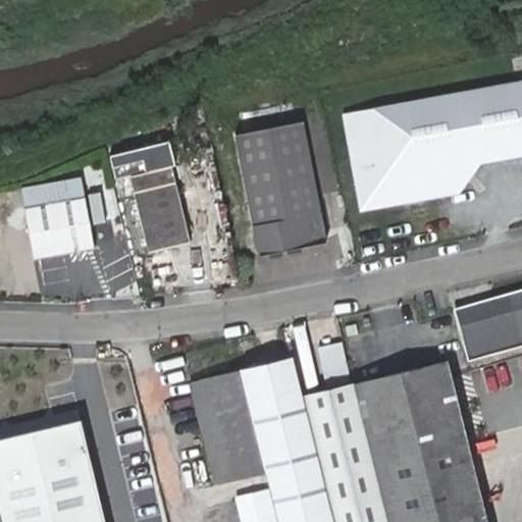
[(521,57),(513,59),(517,83),(521,82),(521,57)]
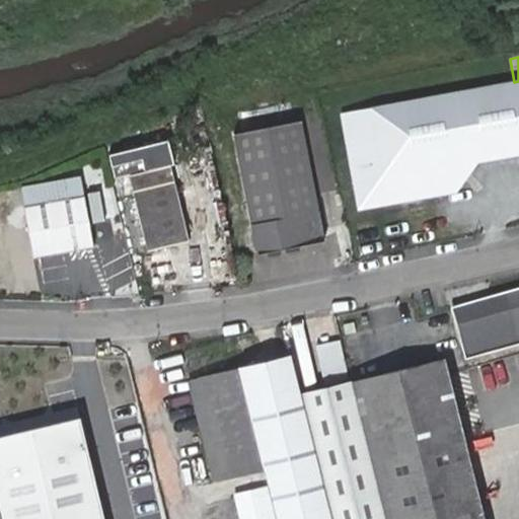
[(518,81),(514,82),(347,114),(365,200),(455,182),(474,157),(518,148),(518,81)]
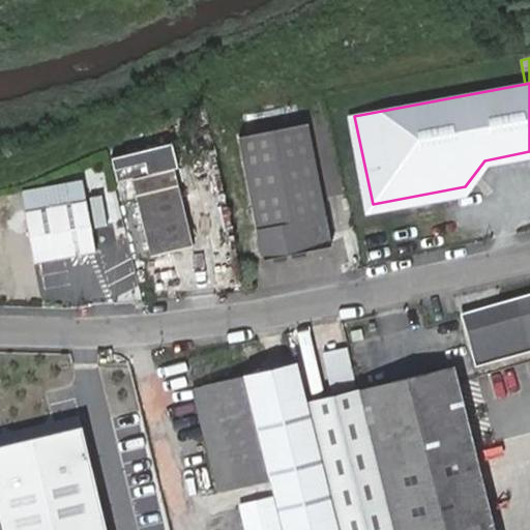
[(238,136),(263,258),(331,245),(306,124),(238,136)]
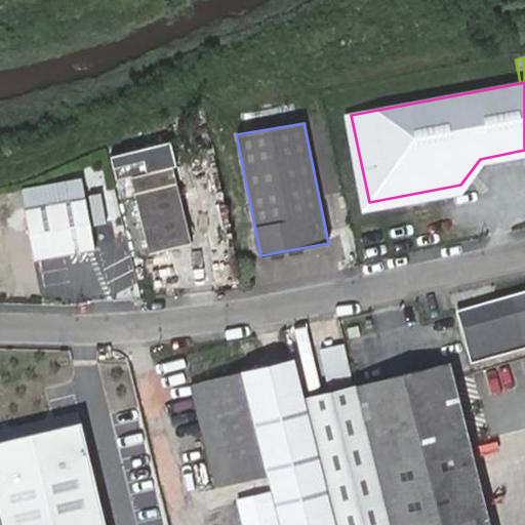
[(192,243),(172,168),(132,176),(150,252),(192,243)]
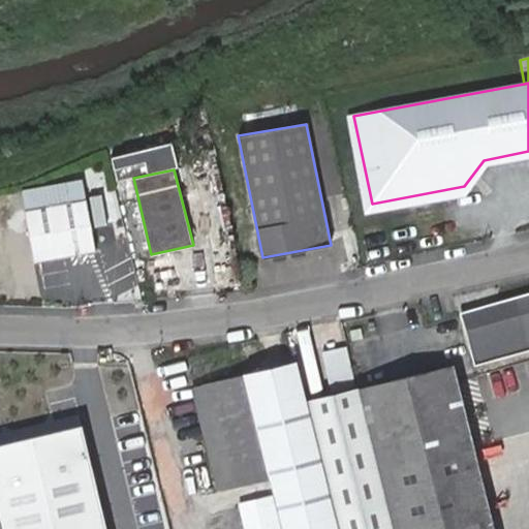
[(20,191),(23,210),(85,198),(82,179),(28,189),(20,191)]
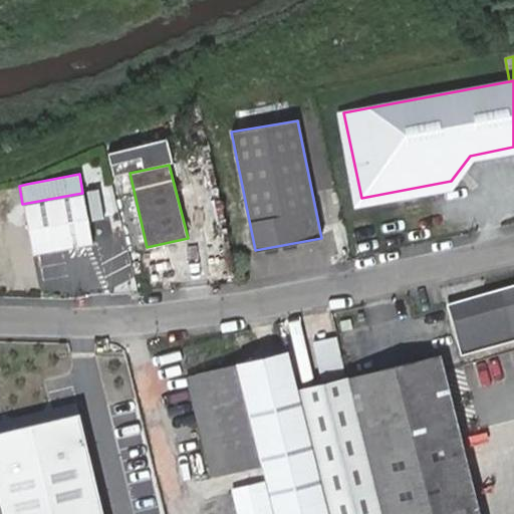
[(82,193),(22,204),(31,254),(91,245),(82,193)]
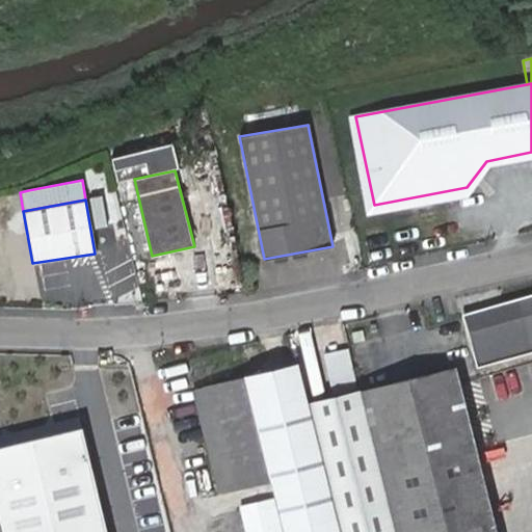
[(520,352),(531,348),(531,296),(467,314),(479,363),(520,352)]
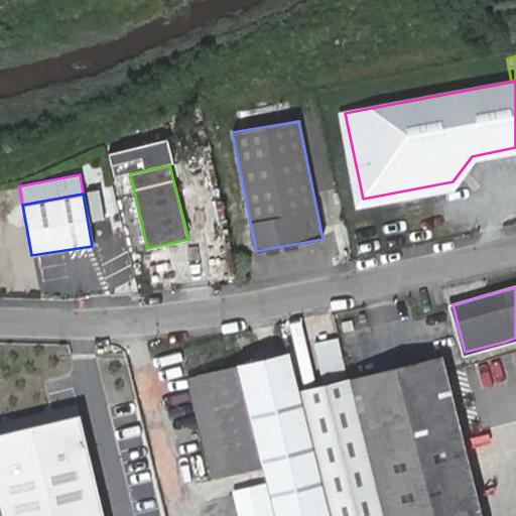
[(483,515),(443,357),(299,391),(289,351),(189,374),(191,383),(214,479),(231,476),(240,515),(483,515)]
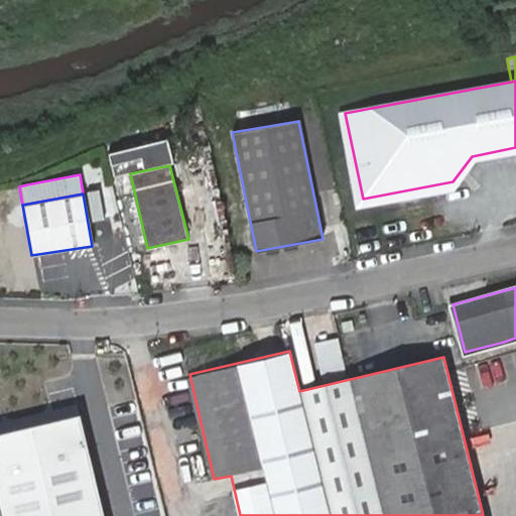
[(103,515),(80,412),(0,429),(0,515),(103,515)]
